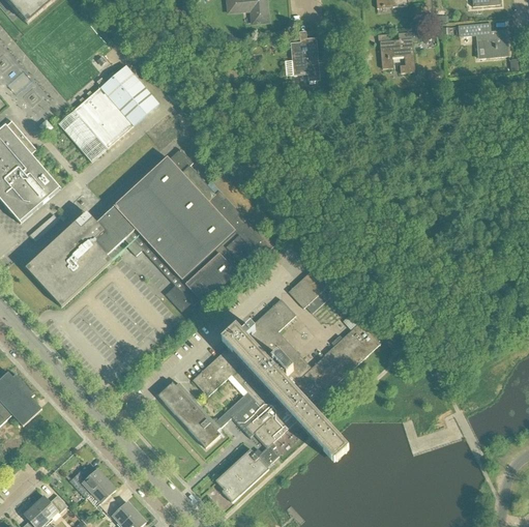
[(6,0),(27,23),(54,0),(6,0)]
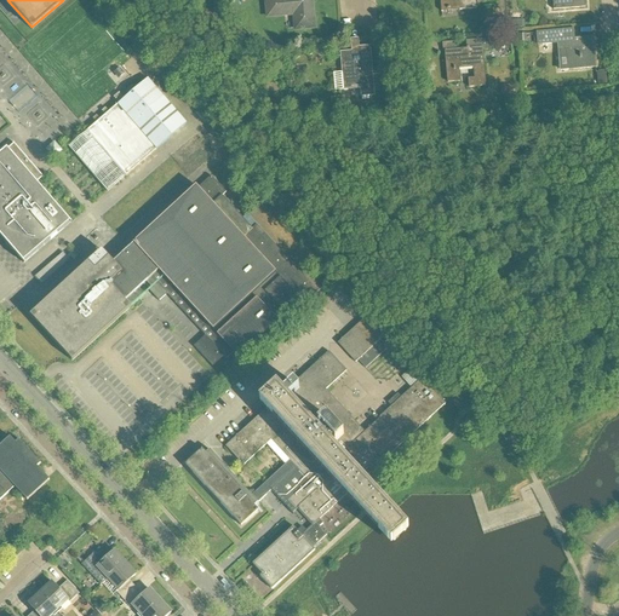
[(264,0),(267,12),(273,12),(293,10),(294,27),(302,27),(304,27),(304,26),(314,26),(311,0),(264,0)]
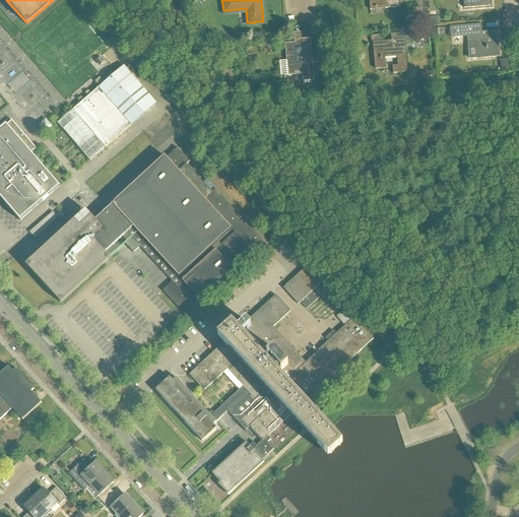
[(368,0),(369,8),(370,7),(370,6),(384,5),(384,6),(399,5),(398,0),(368,0)]
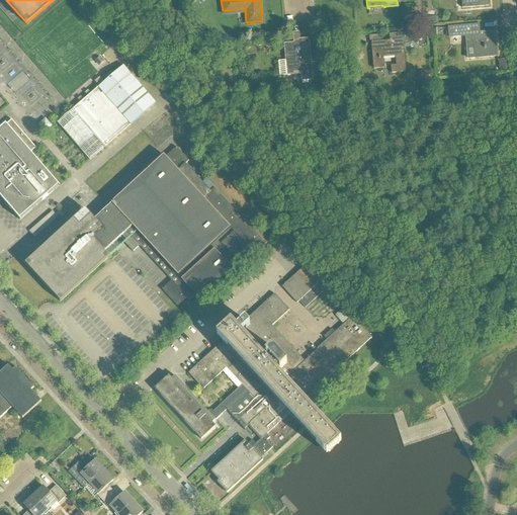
[(483,32),(479,32),(478,22),(447,25),(448,35),(465,33),(467,57),(497,54),(495,29),(482,30),(483,32)]
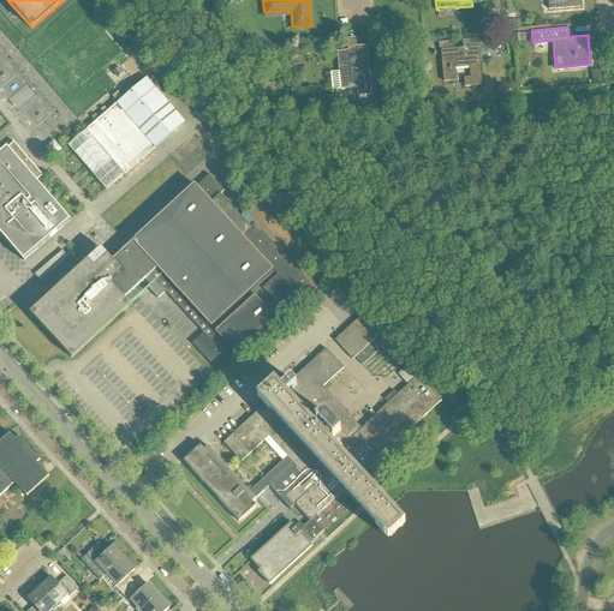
[(470,76),(464,76),(464,84),(481,83),(478,46),(483,46),(482,36),(462,37),(462,46),(440,47),(443,79),(455,78),(454,65),(469,64),(470,76)]
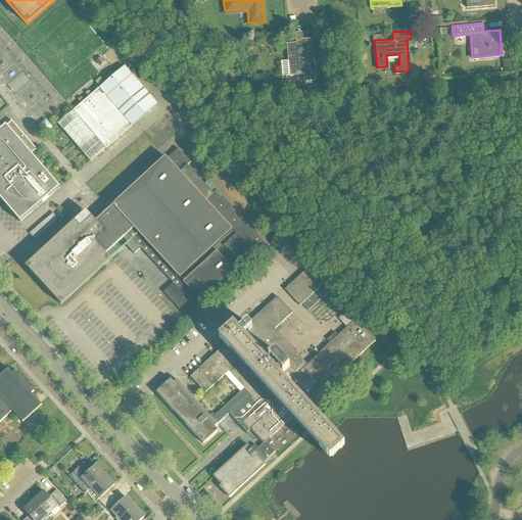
[(286,42),(289,74),(297,73),(297,74),(301,73),(303,73),(304,80),(315,79),(312,37),(301,37),(302,40),(286,42)]
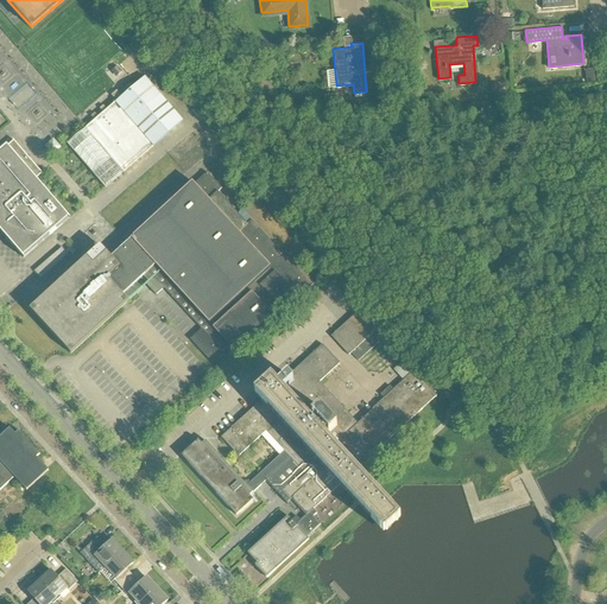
[(67,141),(105,185),(182,119),(144,75),(67,141)]
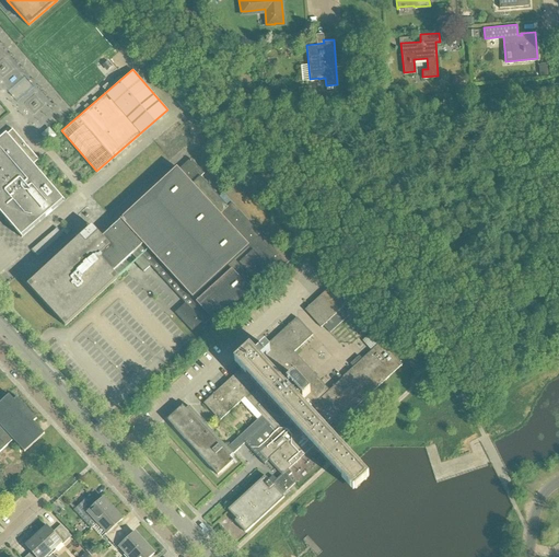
[(463,84),(462,74),(452,76),(453,85),(463,84)]
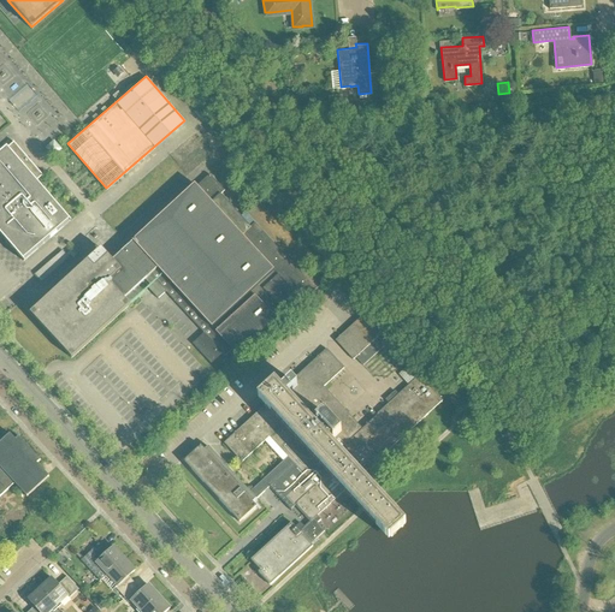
[(341,94),(327,95),(329,106),(342,105),(341,94)]
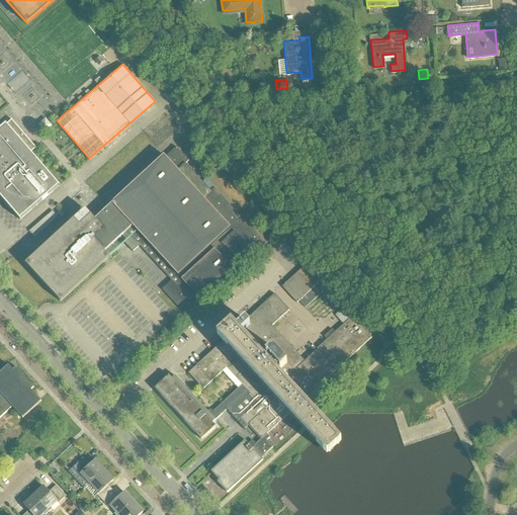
[(46,114),(39,120),(46,126),(52,121),(46,114)]
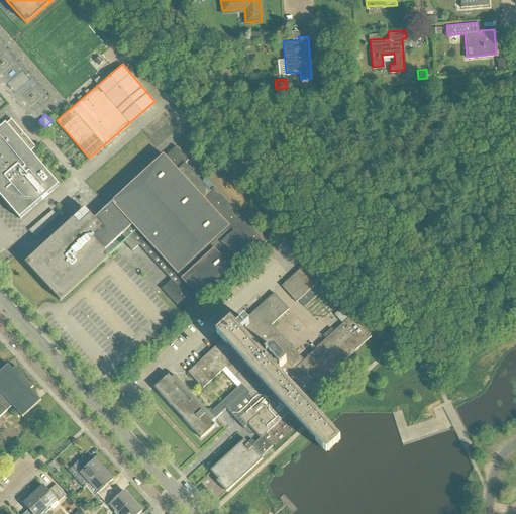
[(59,184),(29,150),(35,145),(11,117),(0,126),(0,195),(19,217),(59,184)]
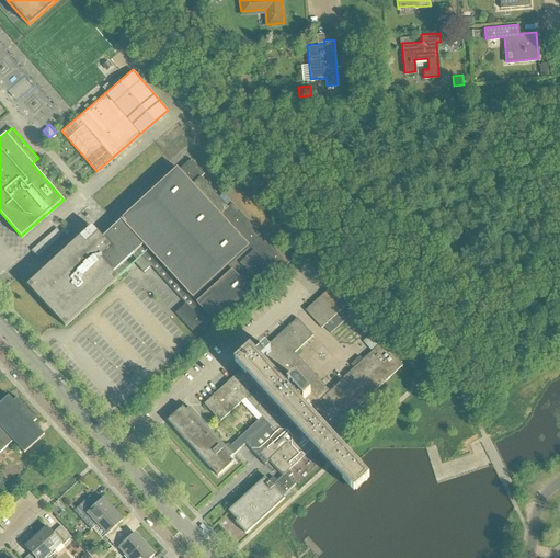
[(91,224),(26,283),(65,325),(117,276),(112,270),(132,253),(136,258),(132,262),(132,263),(134,261),(143,270),(150,263),(185,302),(175,311),(192,329),(202,319),(205,322),(210,317),(215,321),(271,270),(274,273),(287,262),(231,202),(227,205),(200,175),(204,172),(190,157),(102,235),(91,224)]
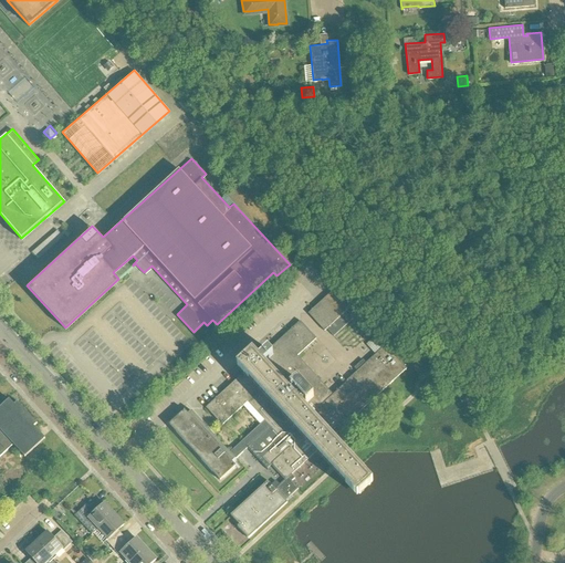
[(307,311),(323,329),(349,305),(333,288),(307,311)]
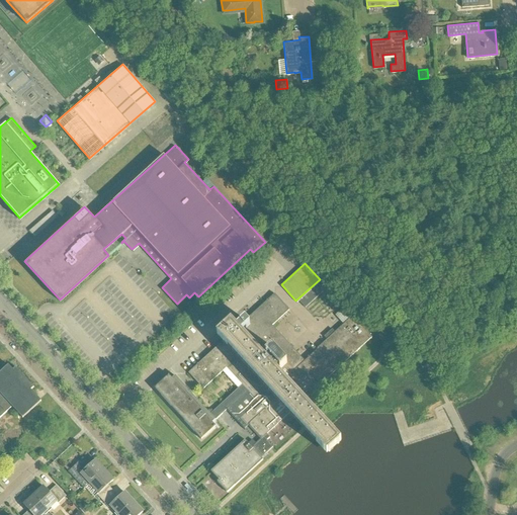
[(299,301),(304,306),(319,291),(315,286),(299,301)]
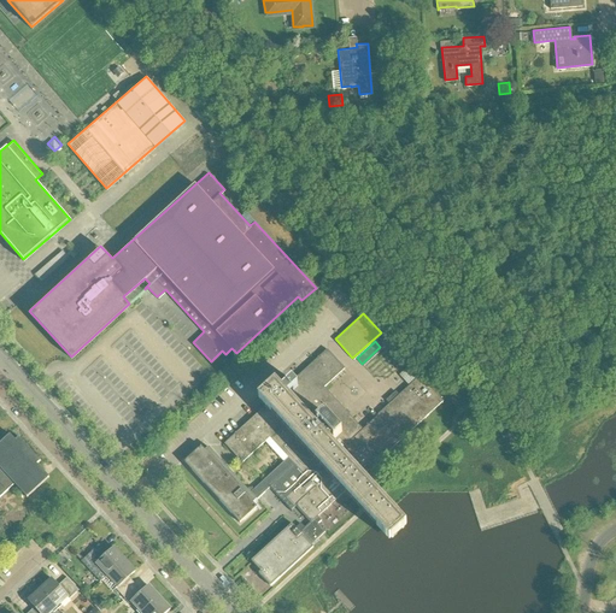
[(200,443),(183,460),(239,520),(256,505),(252,500),(269,485),(282,500),(287,496),(310,520),(299,530),(291,522),(251,559),(259,569),(258,571),(270,584),(312,544),(310,542),(324,529),(317,522),(321,518),(317,514),(344,489),(388,538),(406,522),(361,473),(443,399),(420,373),(409,363),(398,373),(409,383),(362,426),(345,408),(323,385),(344,366),(326,347),(282,388),(274,379),(269,384),(257,395),(264,404),(223,441),(241,460),(269,435),(288,455),(250,490),(207,444),(204,448),(200,443)]
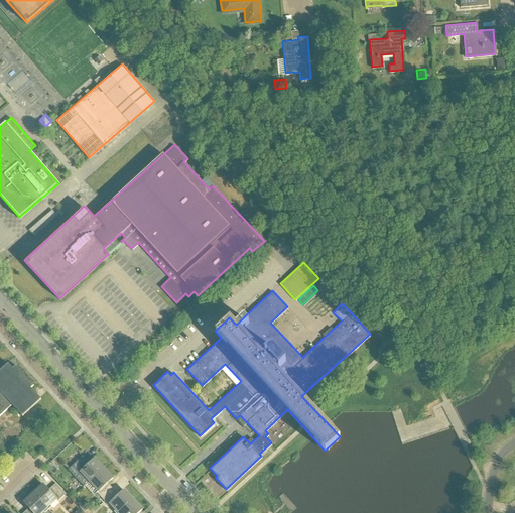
[(0,413),(11,403),(21,414),(40,397),(30,386),(33,383),(15,364),(12,367),(7,361),(0,368),(0,413)]
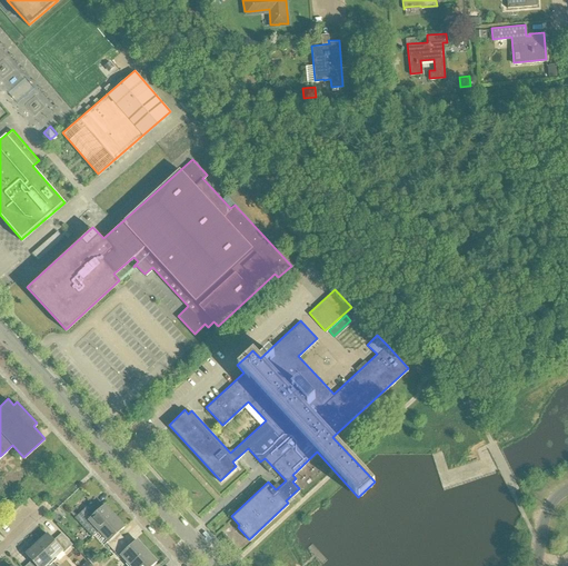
[(75,516),(92,535),(99,529),(115,515),(105,504),(98,509),(91,502),(75,516)]
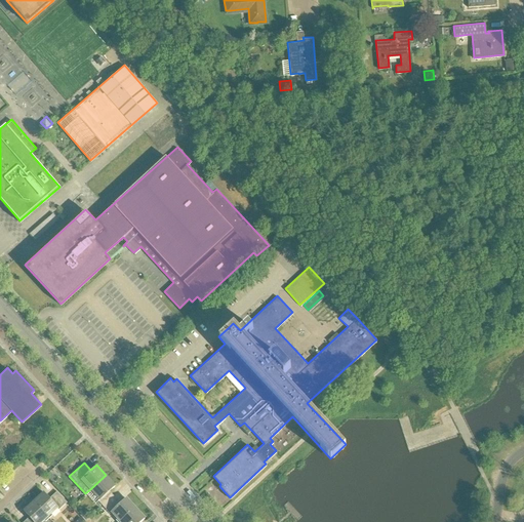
[(106,475),(91,488),(99,497),(97,499),(102,503),(112,493),(109,489),(114,484),(106,475)]
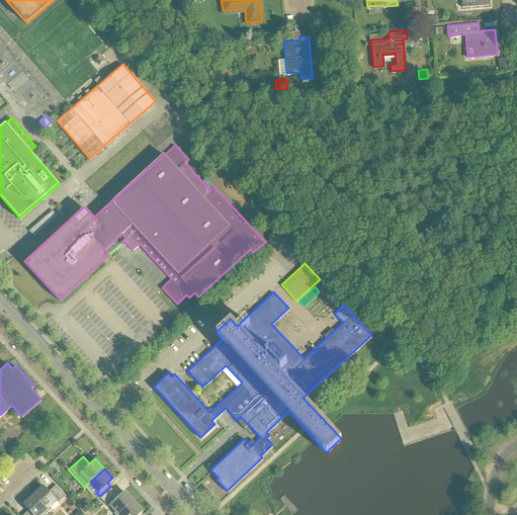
[(42,485),(32,493),(47,508),(56,499),(58,501),(66,494),(56,483),(48,490),(42,485)]
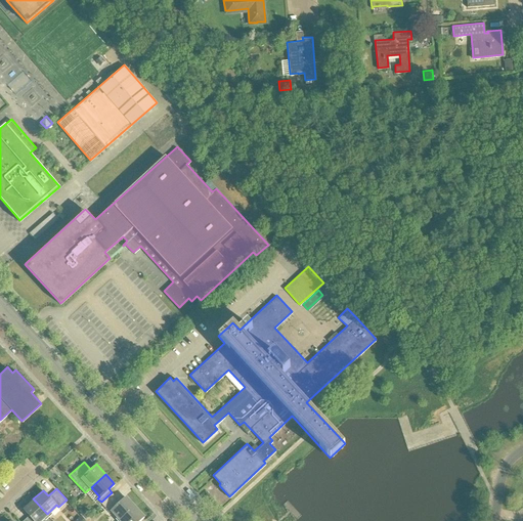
[(112,510),(120,519),(135,506),(126,496),(121,502),(113,493),(102,504),(110,511),(112,510)]
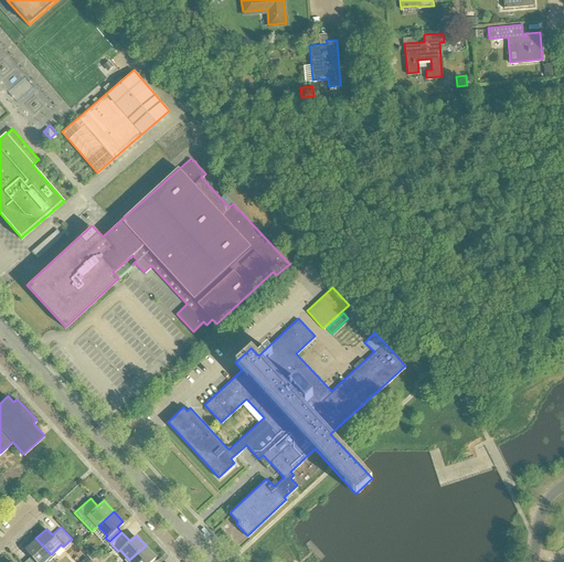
[(42,561),(51,554),(35,538),(25,548),(31,554),(23,561),(42,561)]
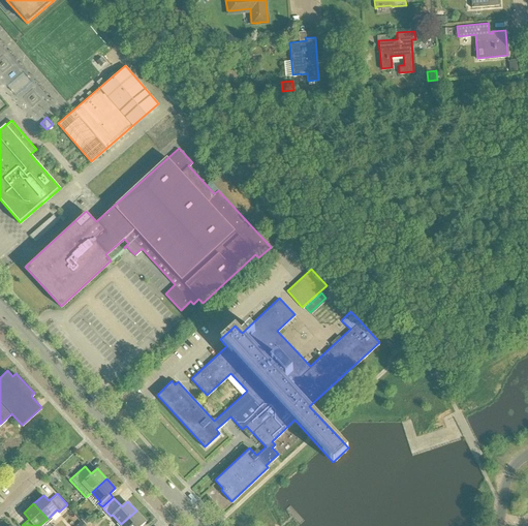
[(136,511),(121,524),(123,525),(140,525),(146,521),(136,511)]
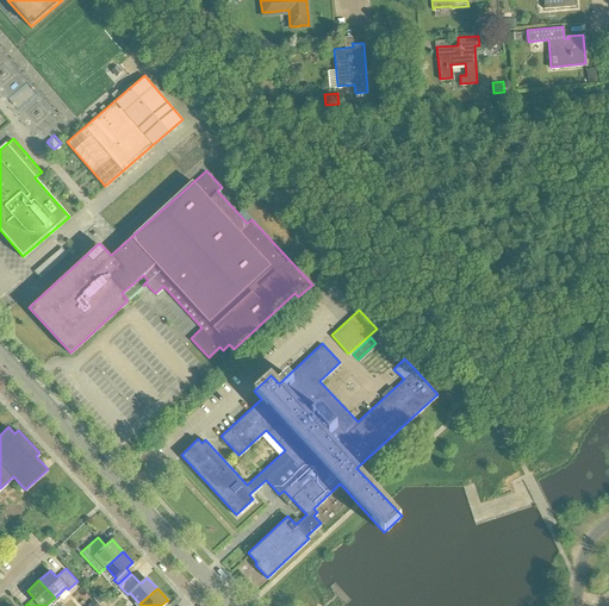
[(93,597),(98,601),(105,595),(99,591),(93,597)]
